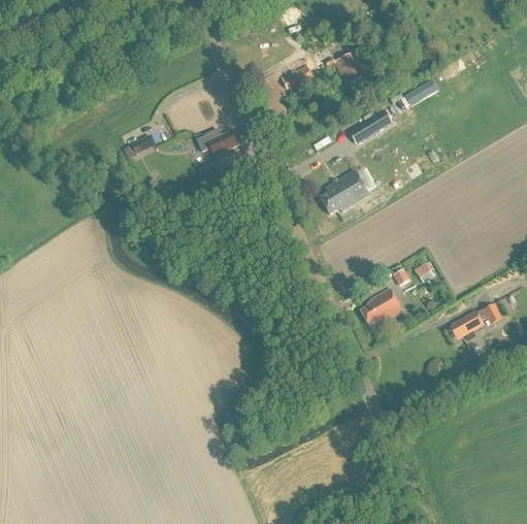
[(355,48),(334,59),(346,84),(366,73),(355,48)]
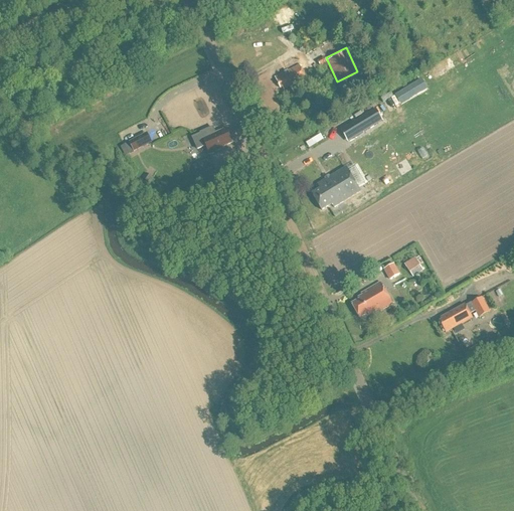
[(319,63),(326,59),(323,54),(316,58),(319,63)]
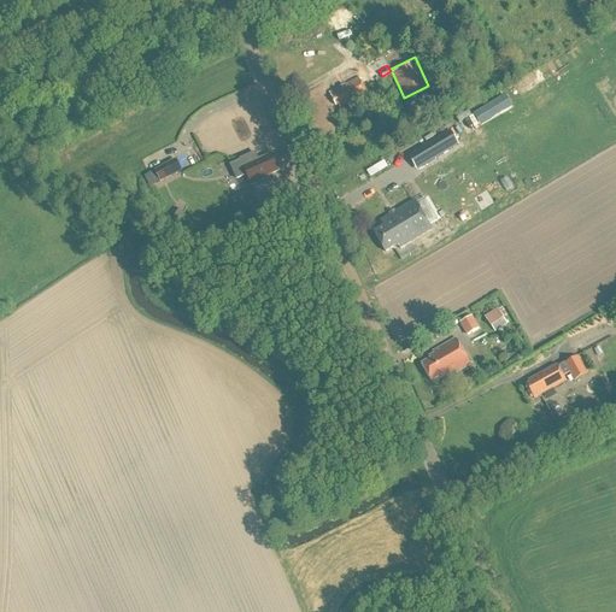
[(353,76),(328,88),(334,101),(336,100),(338,104),(347,99),(346,98),(351,95),(352,96),(362,92),(353,76)]
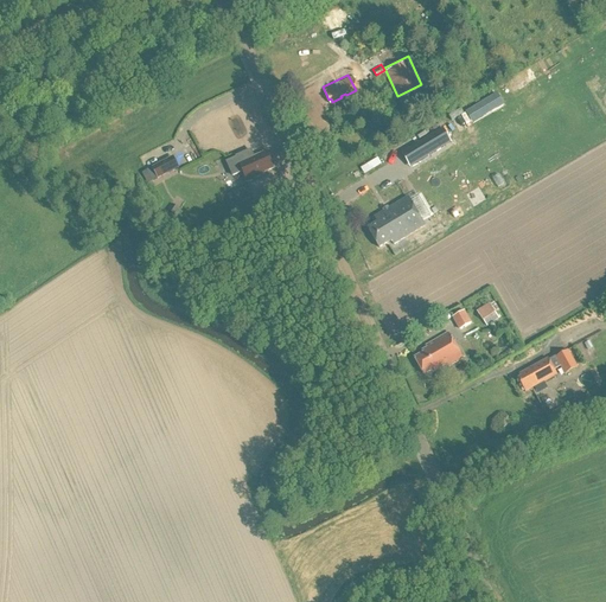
[(502,102),(496,90),(465,109),(469,115),(492,101),(495,106),(502,102)]
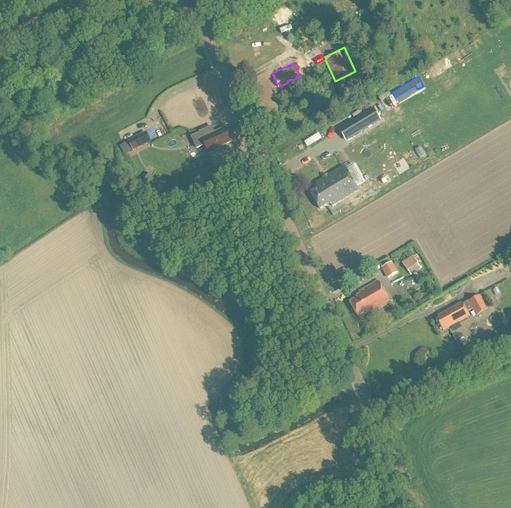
[(371,106),(337,126),(344,138),(378,117),(371,106)]
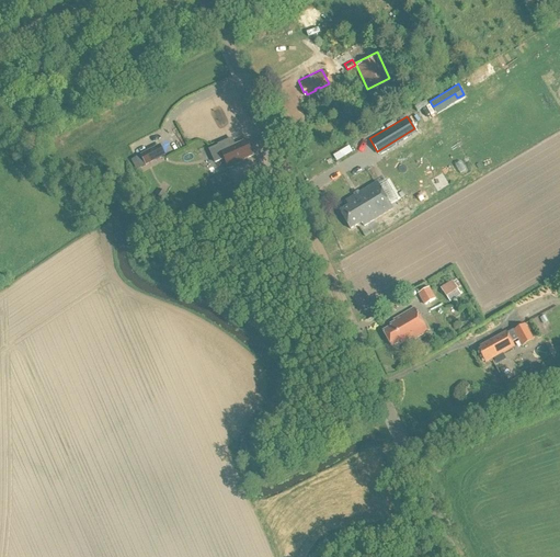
[(241,156),(251,151),(244,136),(233,141),(230,135),(217,141),(217,143),(208,147),(214,159),(223,155),(227,163),(242,157),(241,156)]
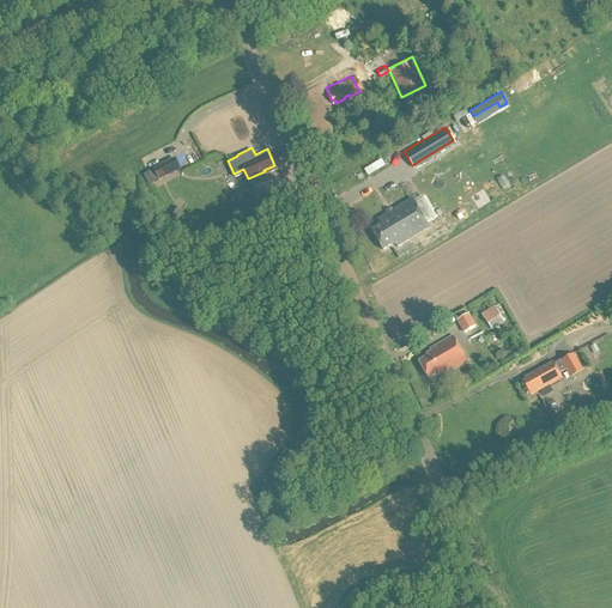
[(180,166),(174,154),(152,166),(158,177),(180,166)]
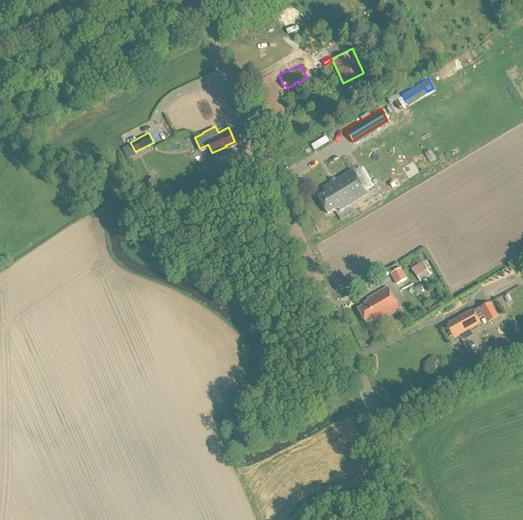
[(352,166),(322,183),(325,187),(317,192),(328,211),(339,205),(341,208),(367,191),(352,166)]
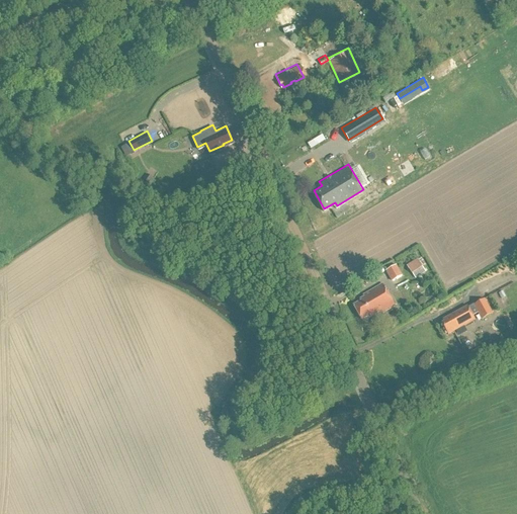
[(149,181),(152,176),(146,172),(143,177),(149,181)]
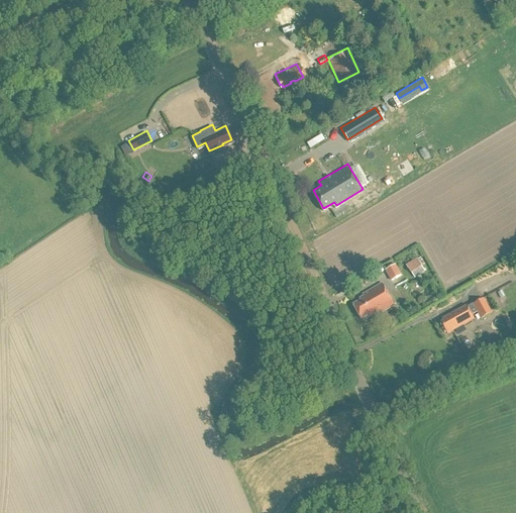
[(416,257),(406,264),(410,270),(420,264),(416,257)]
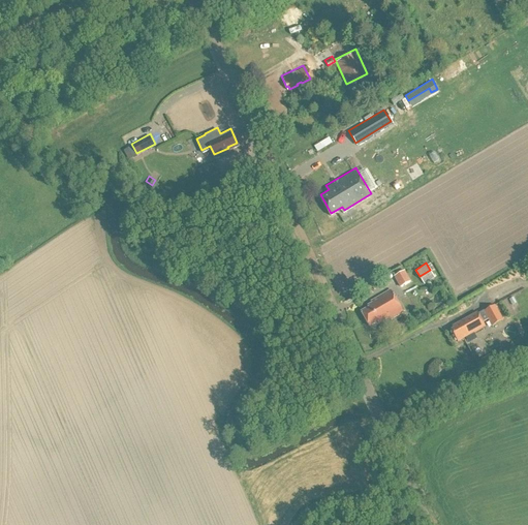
[(402,269),(394,274),(400,284),(409,279),(402,269)]
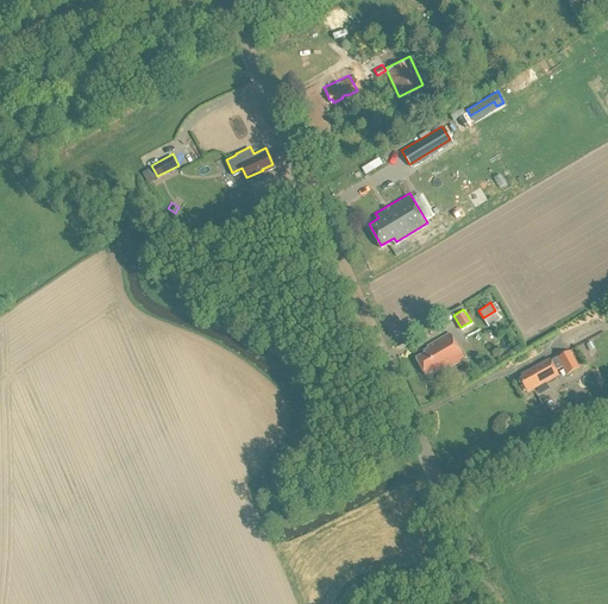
[(422,346),(424,350),(415,356),(424,371),(434,364),(437,366),(442,364),(443,365),(462,354),(447,331),(422,346)]
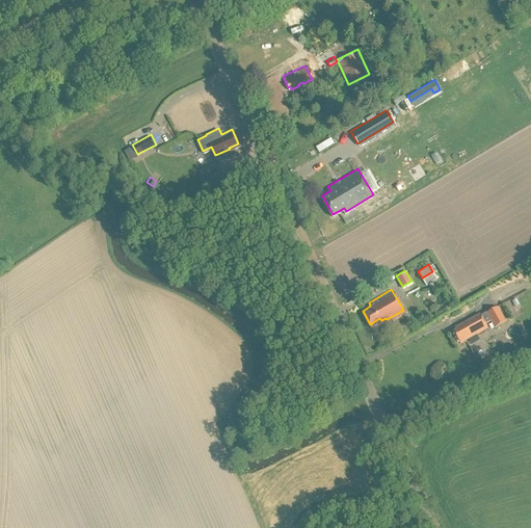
[(486,311),(486,312),(481,315),(480,313),(454,326),(456,328),(453,330),(459,342),(487,327),(483,319),(488,316),(495,326),(505,320),(497,306),(486,311)]
